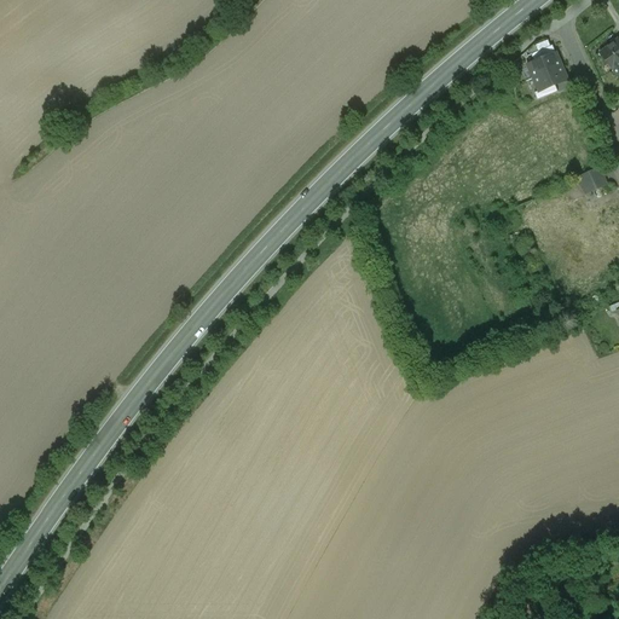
[(618,40),(600,55),(612,71),(613,71),(617,76),(618,75),(618,40)]
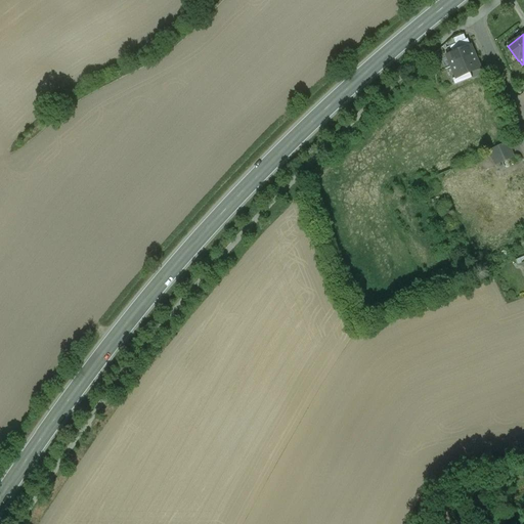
[(468,39),(449,47),(452,53),(471,46),(468,39)]
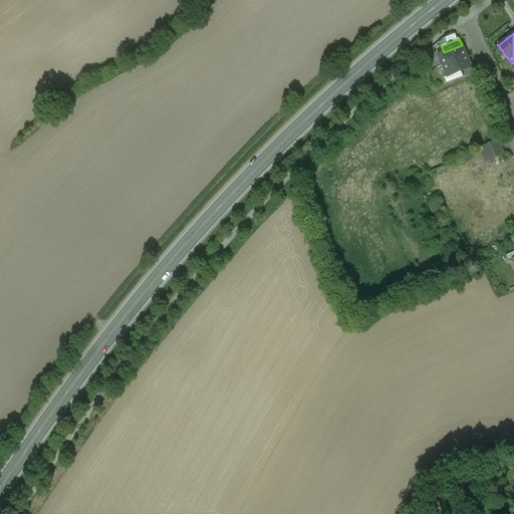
[(444,52),(438,55),(443,66),(467,56),(462,45),(444,52)]
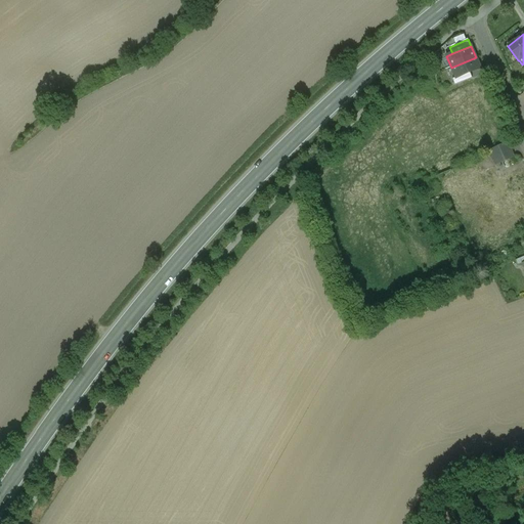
[(476,57),(451,68),(456,78),(456,79),(470,73),(480,69),(476,57)]
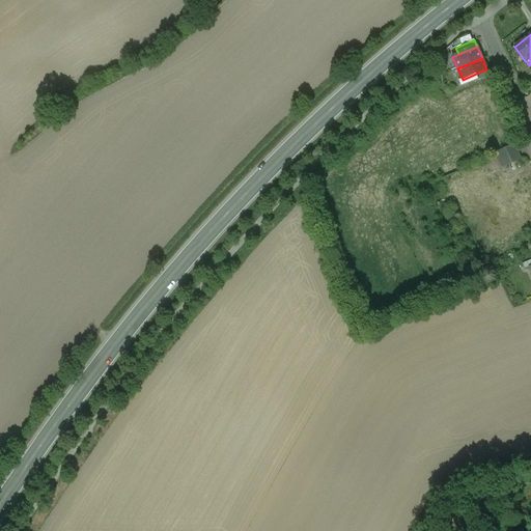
[(476,74),(463,80),(463,79),(458,81),(462,87),(478,80),(476,74)]
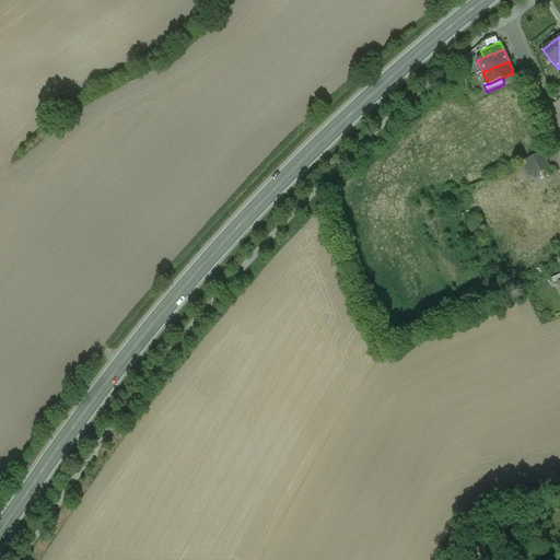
[(543,153),(524,161),(531,176),(549,168),(543,153)]
